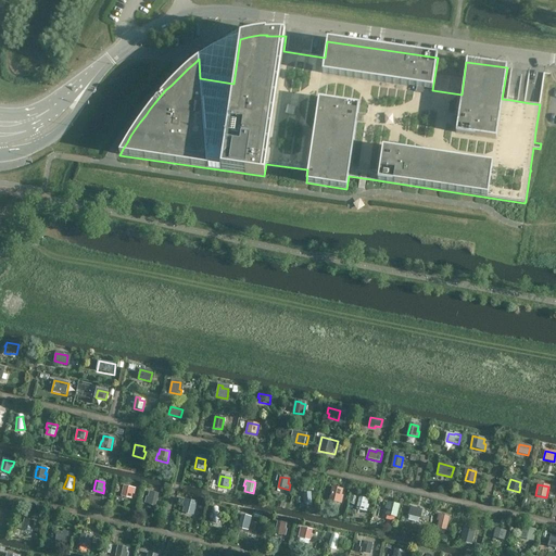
[(136,489),(124,485),(121,497),(131,500),(133,494),(135,495),(136,489)]
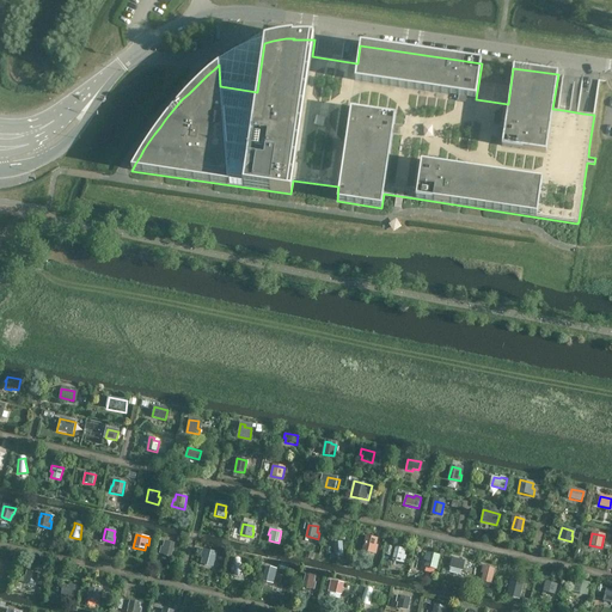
[(377,540),(366,538),(363,550),(375,554),(377,548),(374,546),(377,540)]
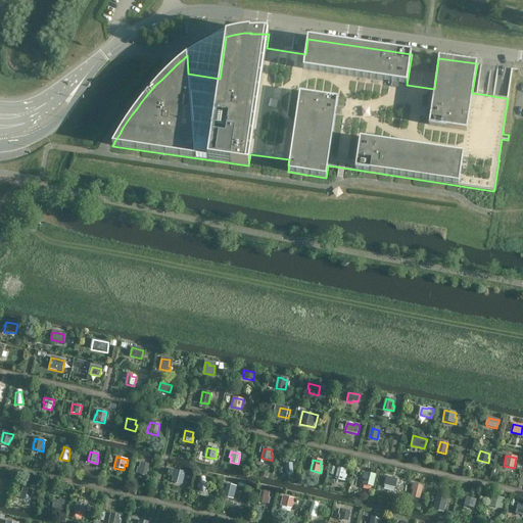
[(146,475),(148,465),(141,463),(139,468),(138,468),(137,473),(146,475)]
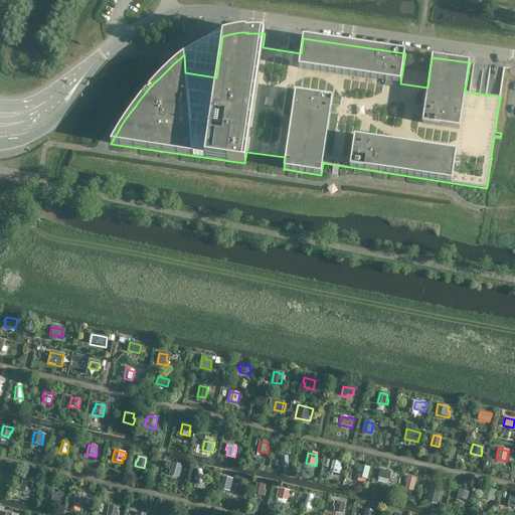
[(288,465),(289,457),(281,457),(283,465),(283,469),(289,468),(288,465)]
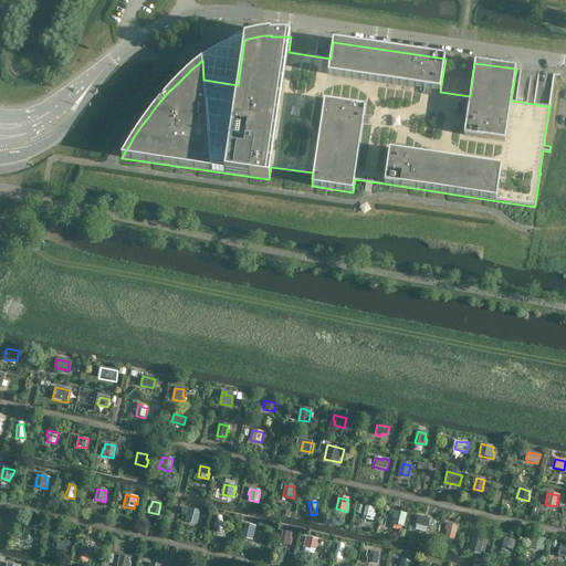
[(375,510),(366,507),(364,517),(374,521),(375,515),(373,515),(375,510)]
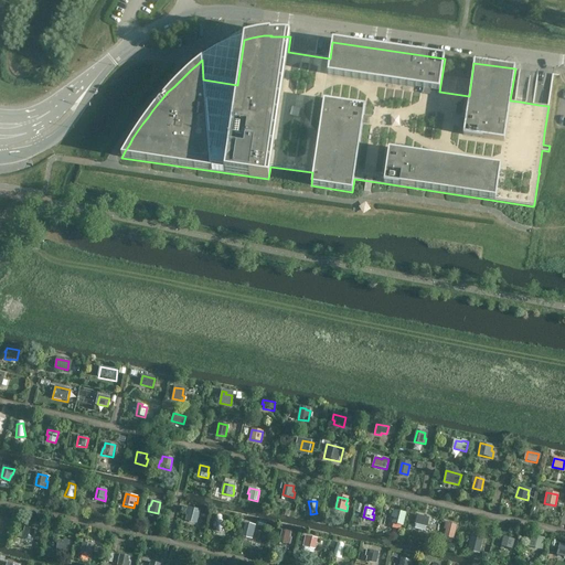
[(195,522),(199,511),(188,509),(187,513),(189,514),(187,520),(195,522)]
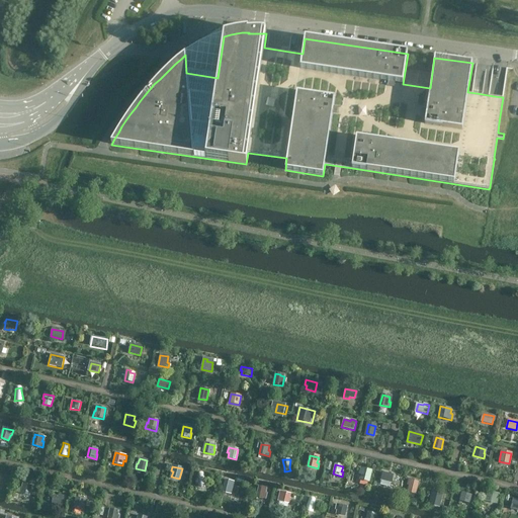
[(371,471),(364,469),(360,468),(359,473),(361,475),(359,480),(368,482),(371,471)]
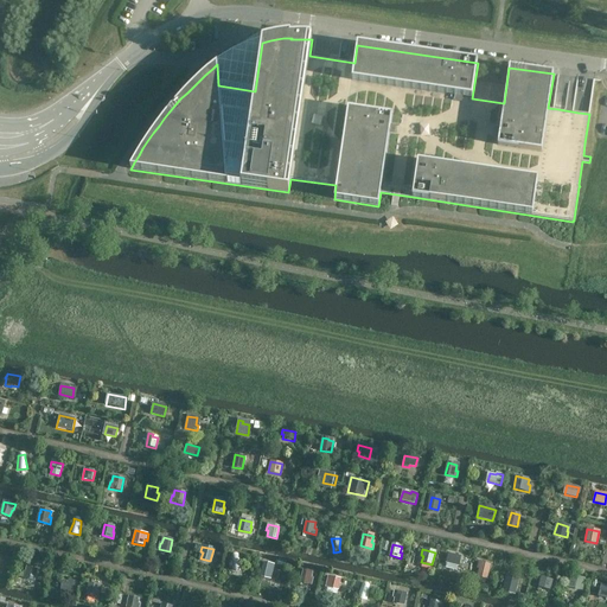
[(238,554),(231,556),(231,560),(231,570),(242,568),(238,558),(238,554)]
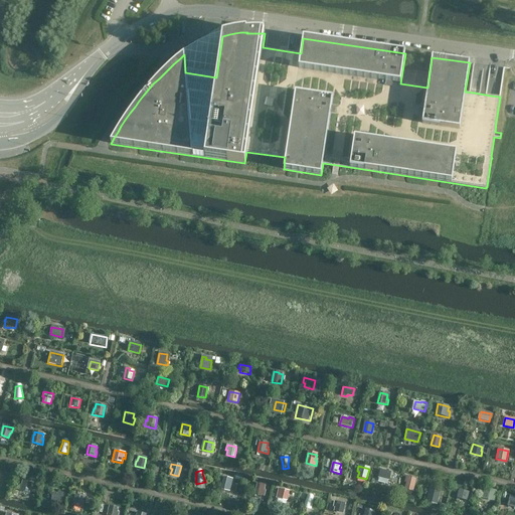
[(390,473),(381,470),(379,478),(389,480),(390,473)]
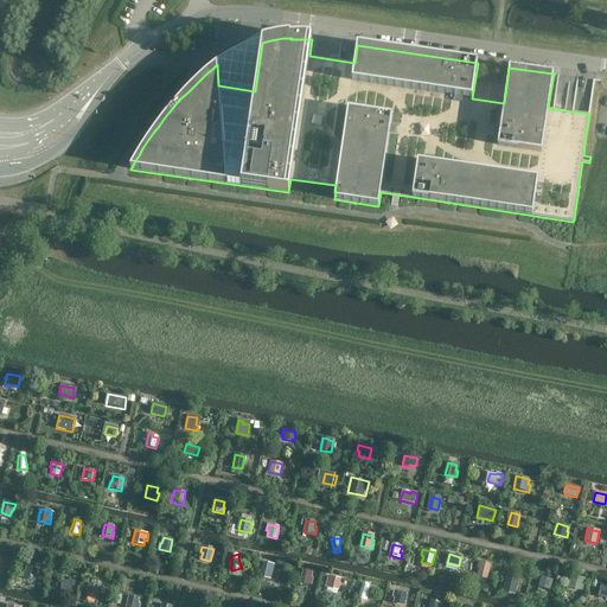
[(487,577),(490,564),(479,562),(478,568),(479,568),(478,575),(487,577)]
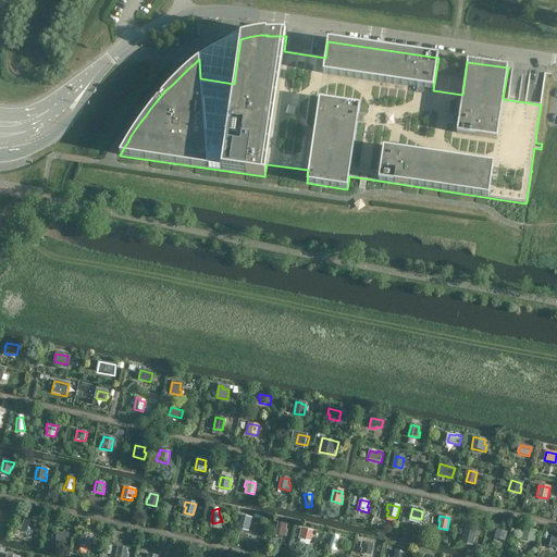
[(248,531),(251,518),(246,517),(245,519),(242,518),(239,529),(248,531)]
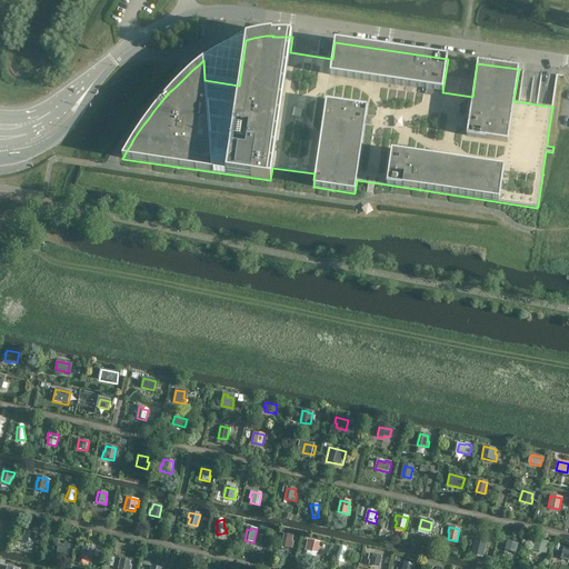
[(32,545),(35,535),(26,532),(25,537),(22,536),(21,541),(32,545)]
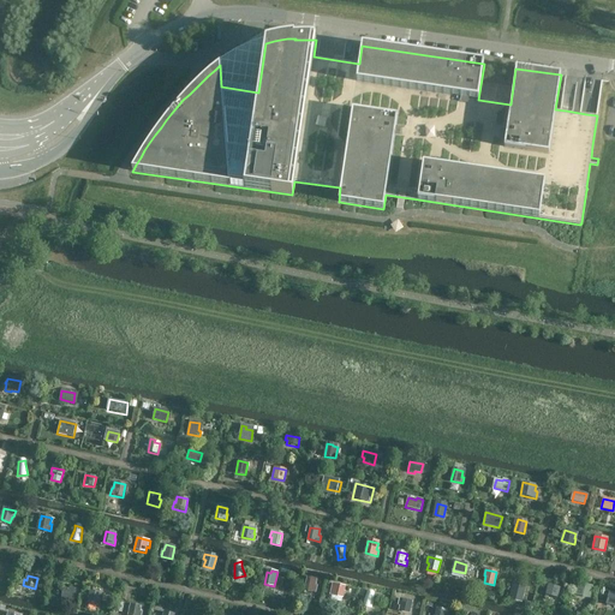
[(316,580),(308,578),(304,590),(316,592),(317,586),(315,585),(316,580)]
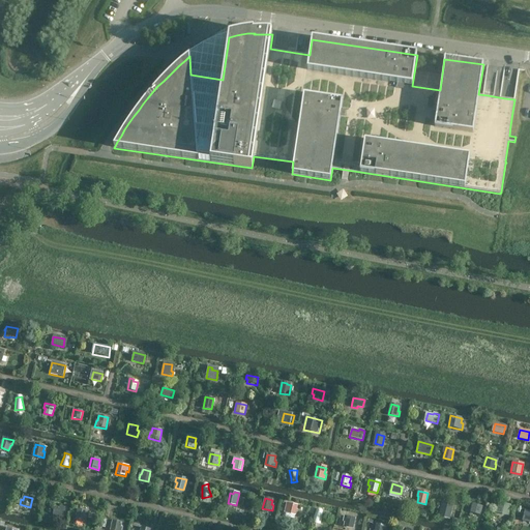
[(295,514),(297,505),(287,503),(286,508),(287,508),(286,512),(295,514)]
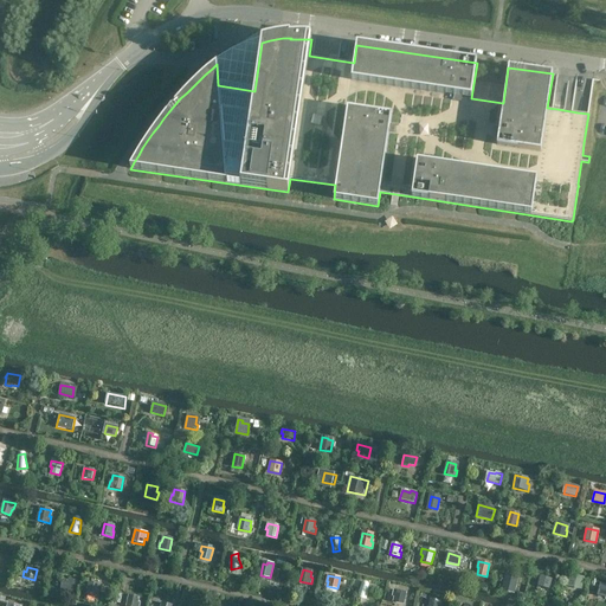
[(571,575),(568,587),(582,591),(585,578),(571,575)]
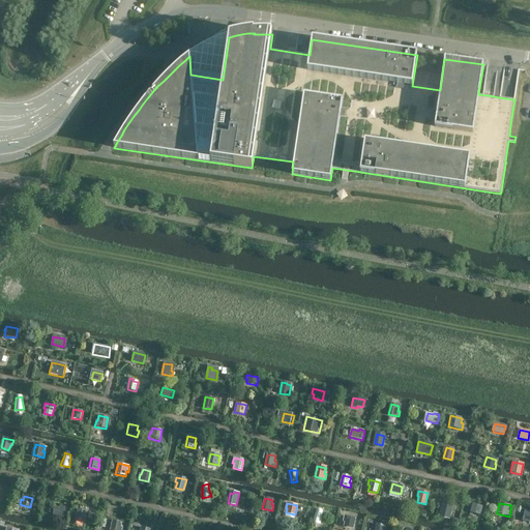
[(480,516),(483,506),(472,504),(470,513),(480,516)]
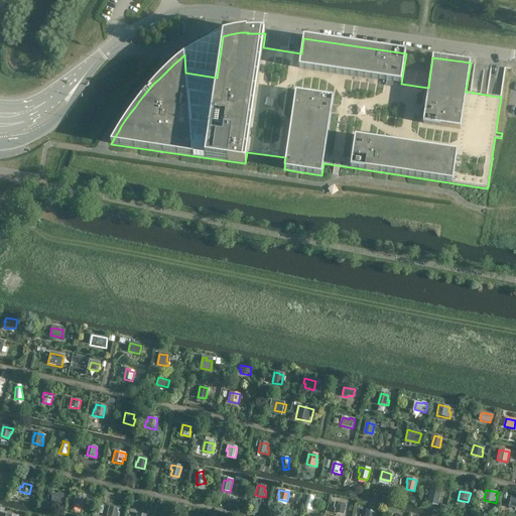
[(440,502),(441,494),(431,492),(430,500),(440,502)]
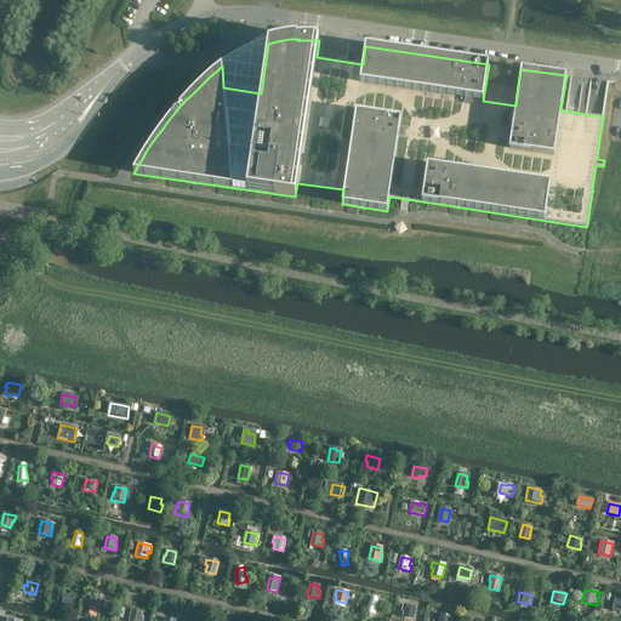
[(73,608),(75,596),(70,593),(69,596),(64,594),(62,605),(73,608)]
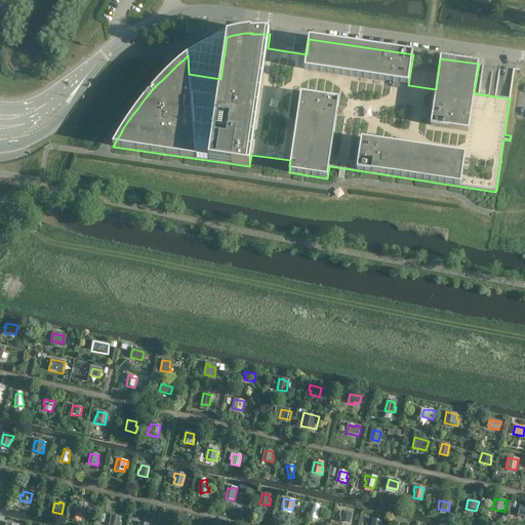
[(319,511),(320,507),(313,505),(312,509),(309,516),(318,518),(319,511)]
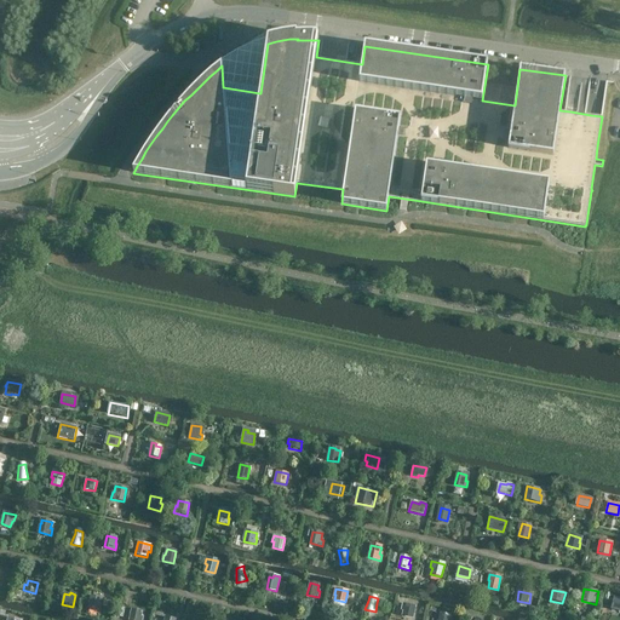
[(99,604),(101,598),(91,597),(89,608),(99,610),(101,604),(99,604)]
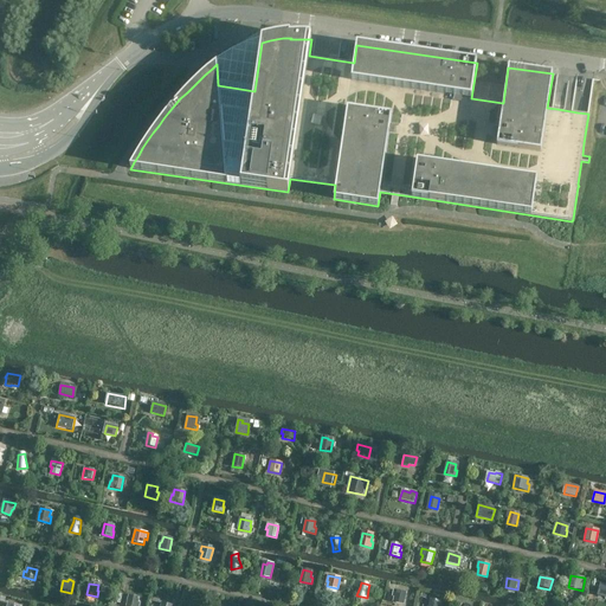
[(404,604),(406,593),(393,591),(392,597),(394,597),(393,601),(404,604)]
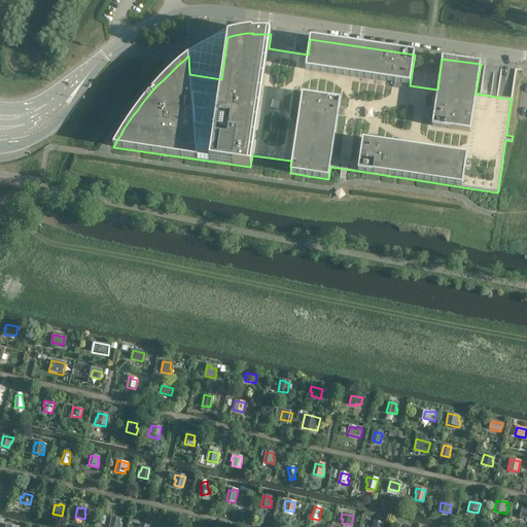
[(111,518),(109,526),(120,526),(121,525),(119,524),(120,520),(111,518)]
